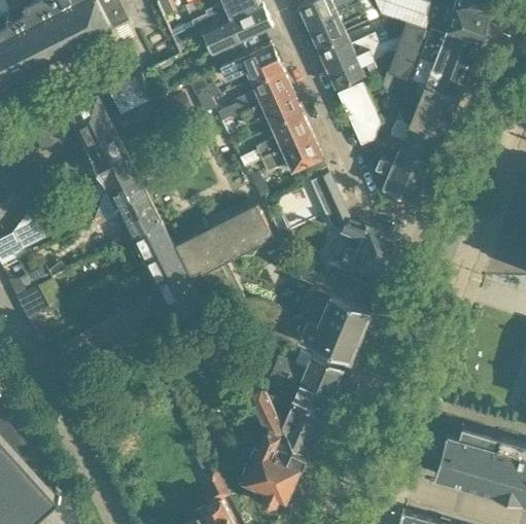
[(6,26),(0,29),(0,83),(127,20),(116,0),(38,0),(36,2),(26,7),(26,6),(23,7),(26,13),(19,19),(6,26)]
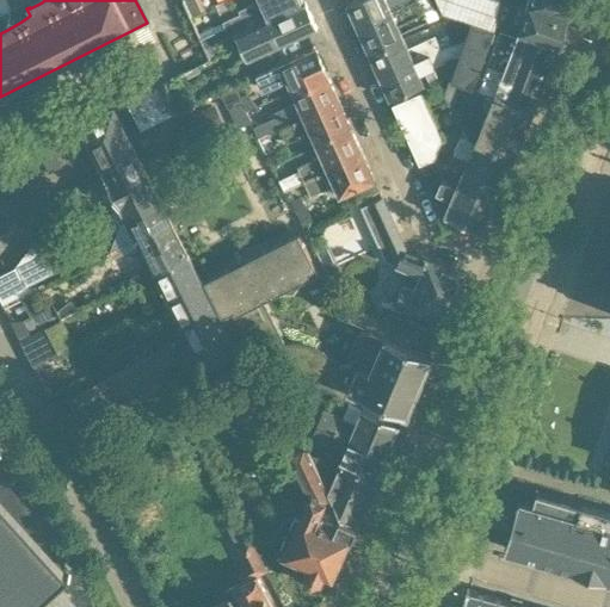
[(0,18),(1,18),(10,14),(2,0),(0,0),(0,18)]
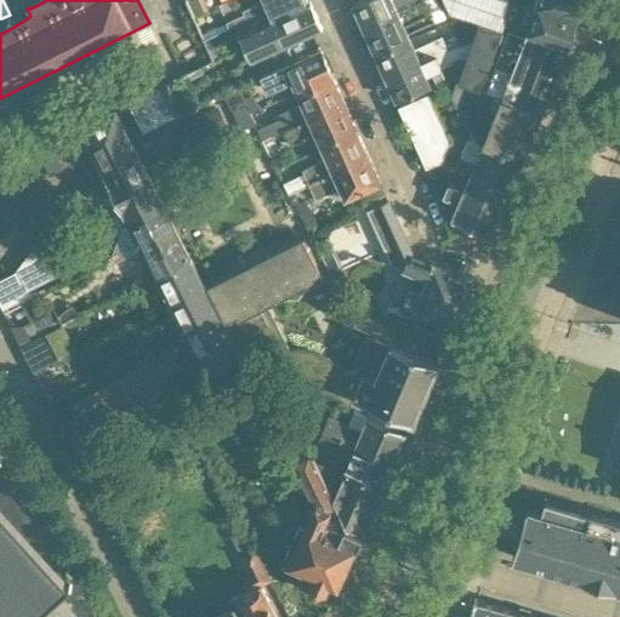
[(17,10),(30,0),(3,0),(10,15),(11,15),(17,10)]
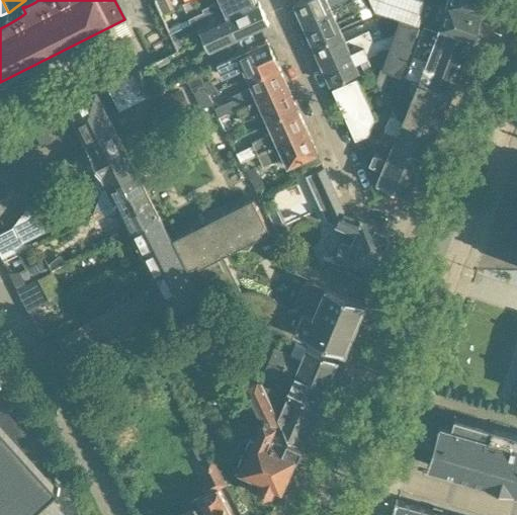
[(153,0),(161,17),(169,13),(163,0),(153,0)]
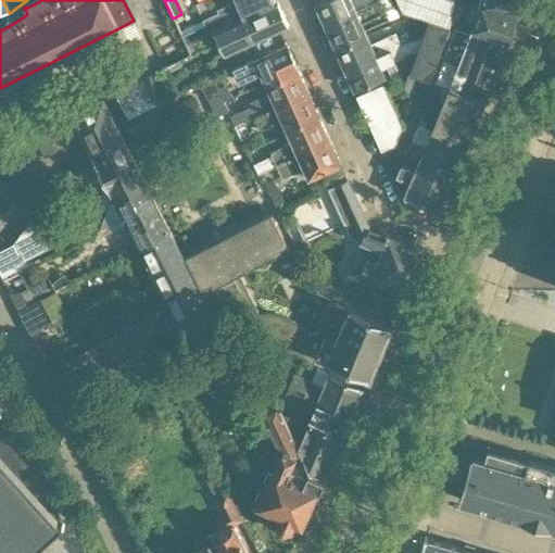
[(201,22),(179,30),(185,45),(193,40),(213,32),(275,2),(274,0),(235,0),(239,9),(230,9),(229,4),(215,11),(217,14),(201,21),(201,22)]
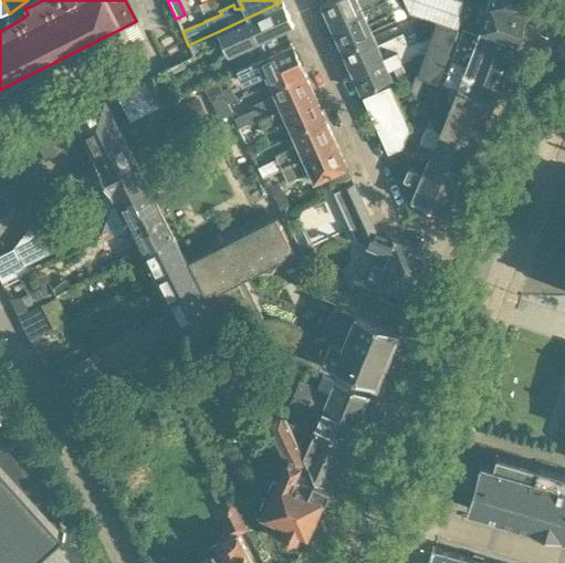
[(355,0),(333,0),(321,6),(331,27),(386,2),(384,0),(358,0),(356,1),(355,0)]
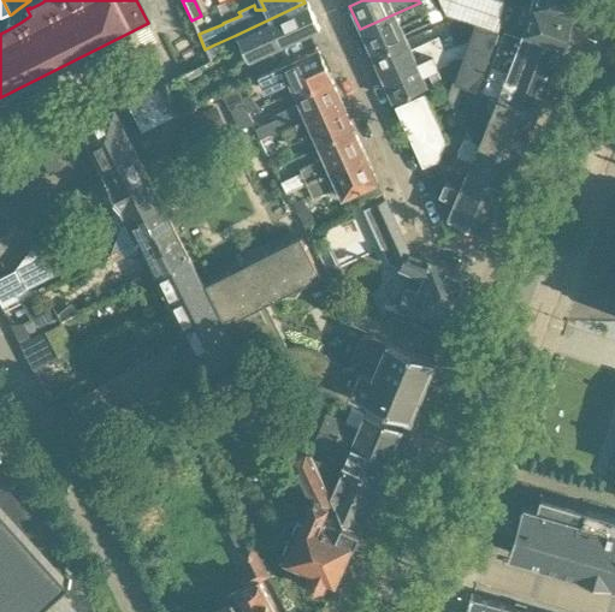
[(433,0),(423,0),(421,1),(427,16),(432,24),(441,21),(443,19),(433,0)]
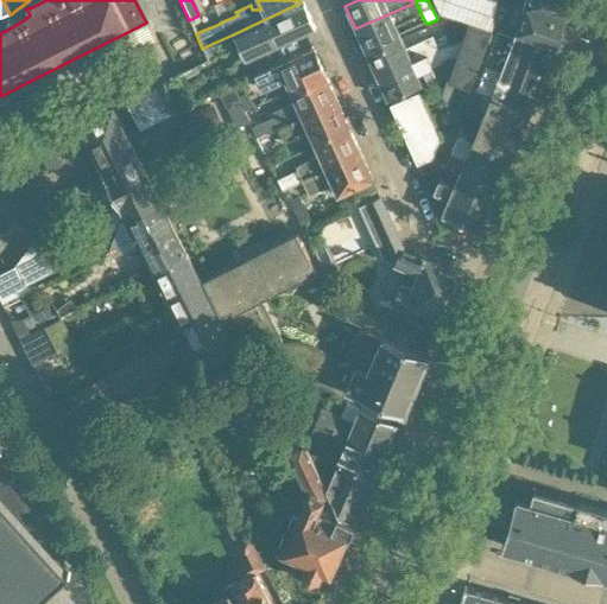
[(431,0),(440,18),(467,27),(462,40),(456,57),(448,82),(457,86),(470,90),(486,48),(495,24),(555,45),(562,24),(524,11),(528,0),(431,0)]
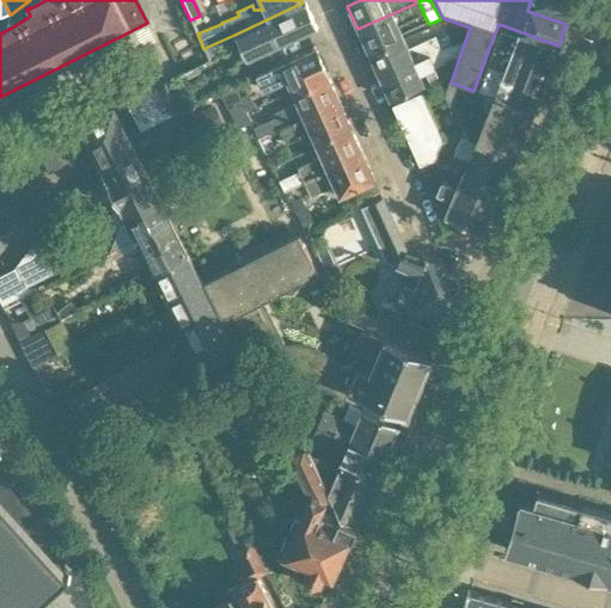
[(531,0),(527,11),(566,24),(574,0),(531,0)]
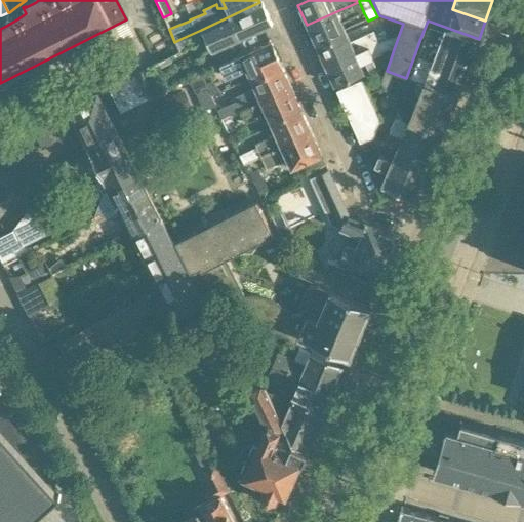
[(317,48),(347,34),(345,32),(341,24),(364,13),(359,1),(358,2),(307,25),(317,48)]
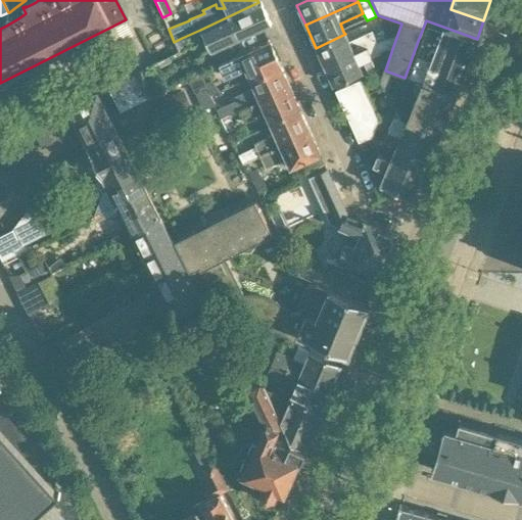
[(270,27),(258,2),(200,30),(211,53),(270,27)]
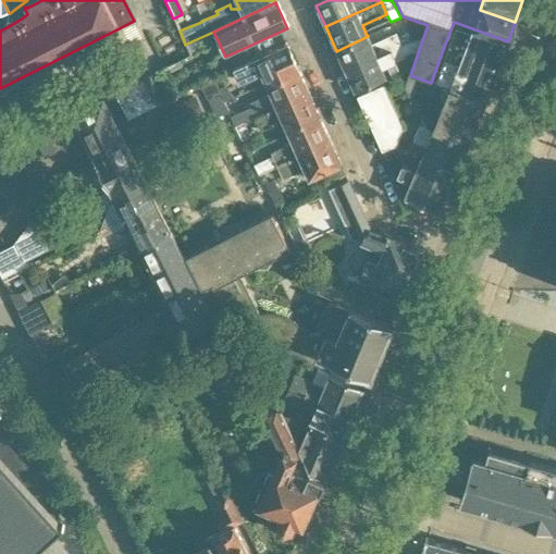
[(9,13),(1,16),(7,27),(20,20),(15,9),(10,13),(9,13)]
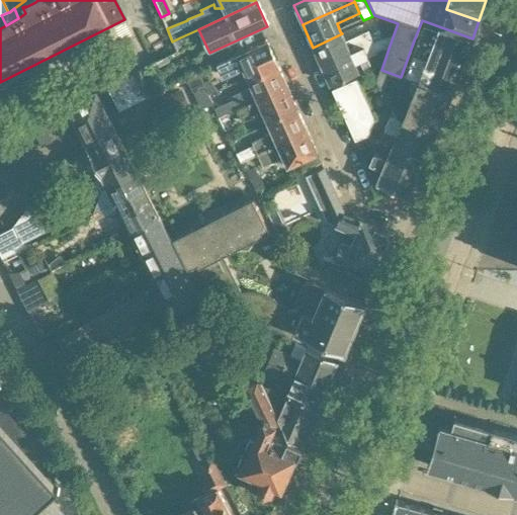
[(383,38),(388,36),(388,23),(373,19),(383,38)]
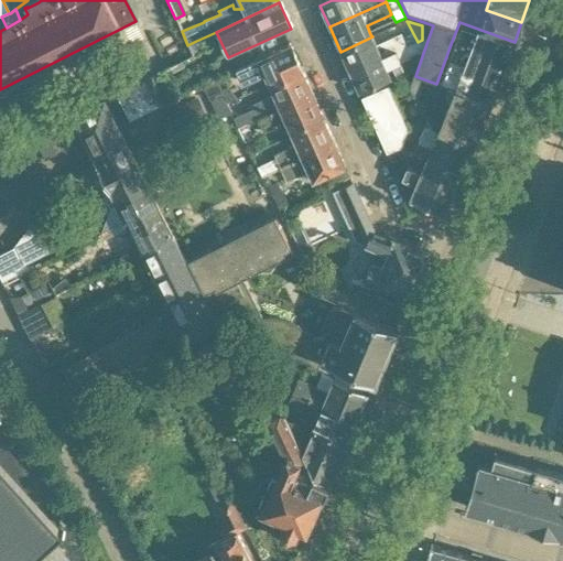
[(459,22),(451,44),(506,66),(515,42),(459,22)]
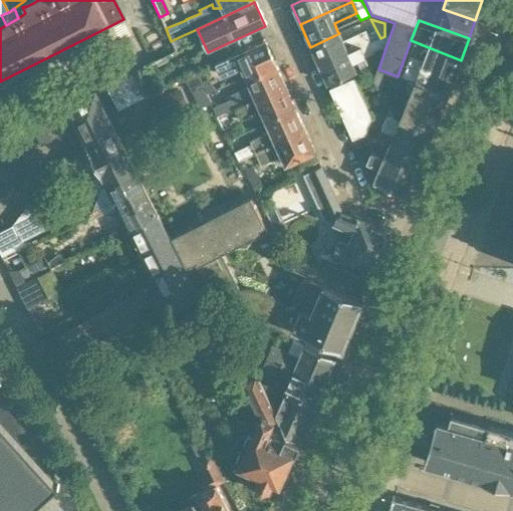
[(318,65),(370,42),(365,31),(342,41),(339,33),(310,47),(318,65)]
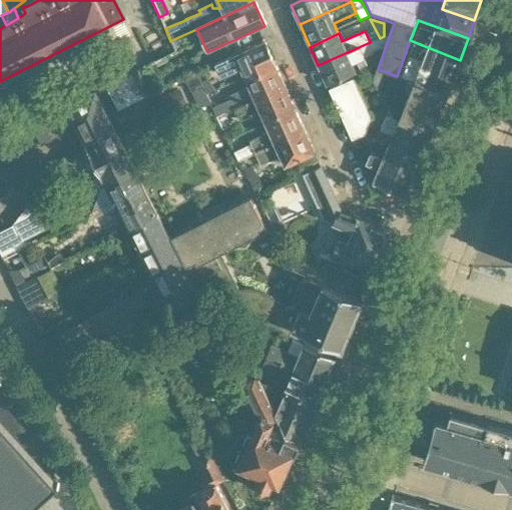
[(380,38),(370,42),(318,65),(327,86),(356,72),(352,62),(373,53),(385,48),(390,34),(384,36),(380,38)]
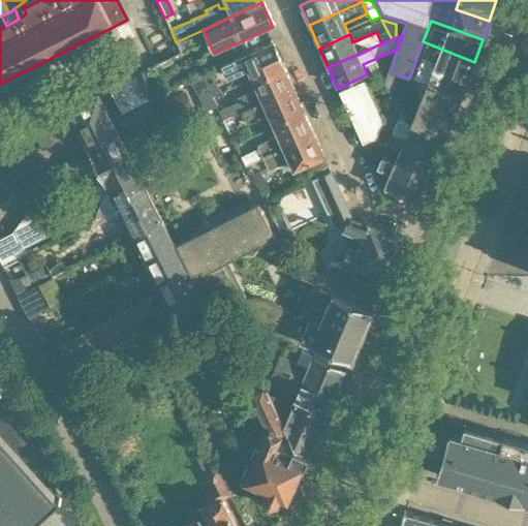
[(409,79),(428,86),(461,98),(474,62),(423,41),(409,79)]
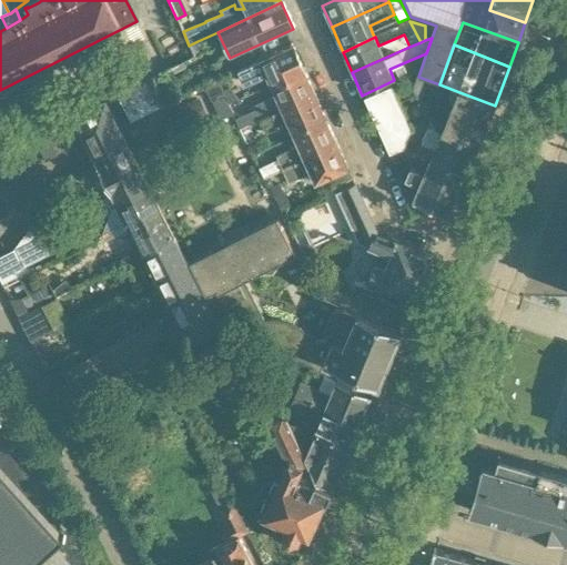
[(270,83),(272,88),(304,73),(302,70),(302,69),(295,54),(292,47),(238,71),(243,84),(266,74),(270,83)]
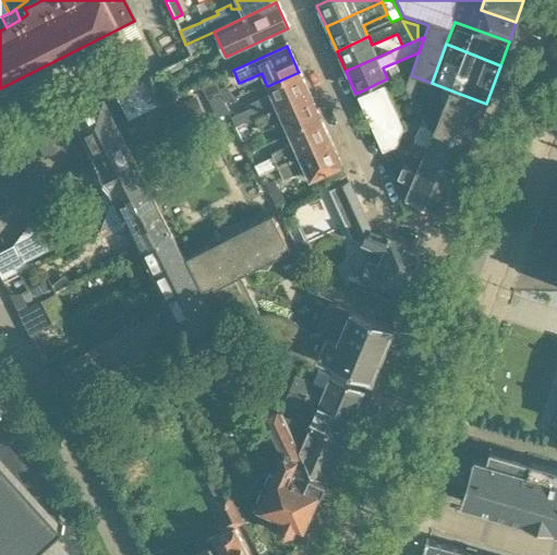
[(251,108),(230,118),(234,128),(243,123),(255,119),(309,95),(299,72),(267,86),(271,95),(250,105),(251,108)]
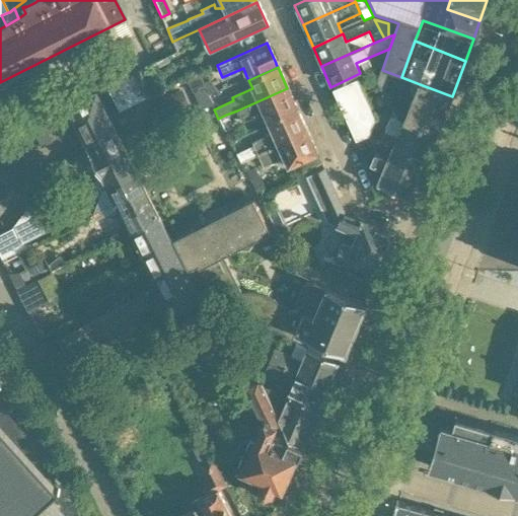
[(382,95),(390,73),(382,70),(376,84),(382,95)]
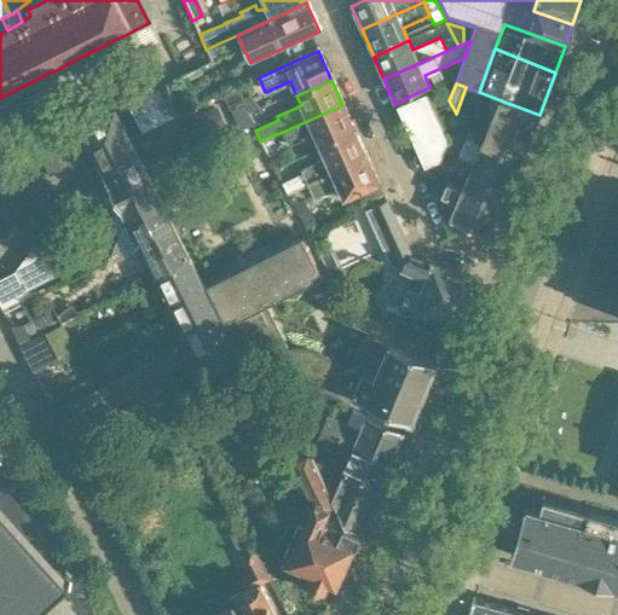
[(179,119),(163,88),(126,108),(142,139),(179,119)]
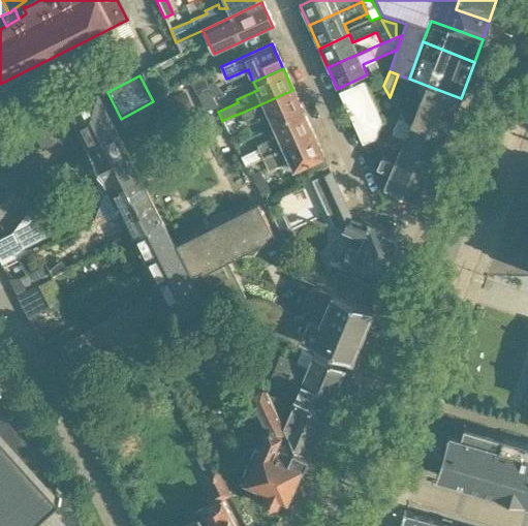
[(196,97),(208,91),(206,87),(202,76),(189,83),(196,97)]
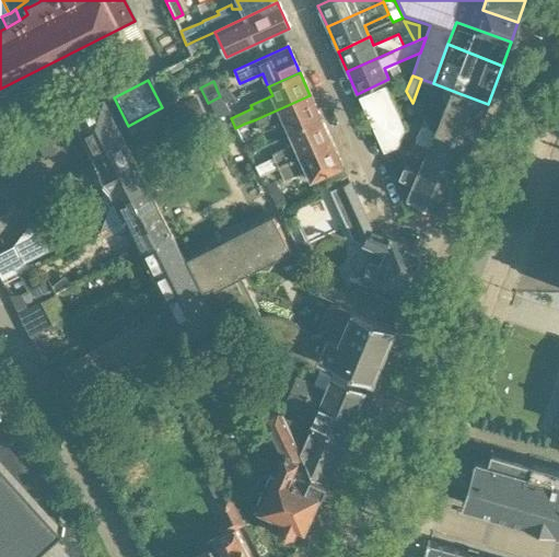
[(359,97),(384,153),(398,147),(405,127),(396,108),(386,85),(359,97)]
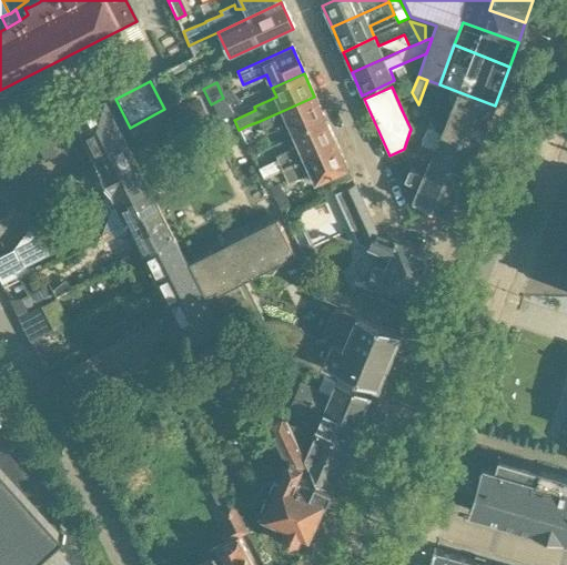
[(221,93),(223,98),(228,106),(238,101),(228,90),(221,93)]
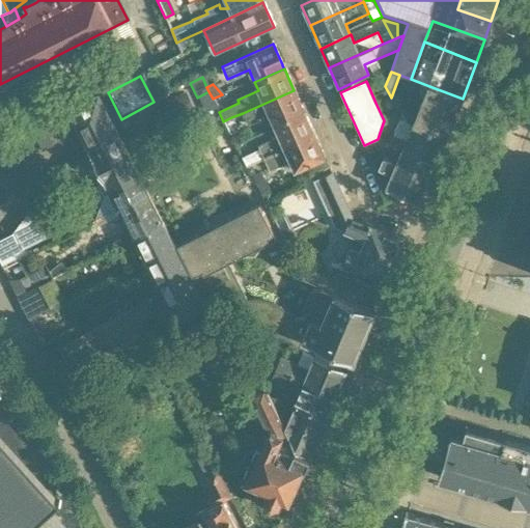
[(445,140),(463,99),(429,86),(413,127),(445,140)]
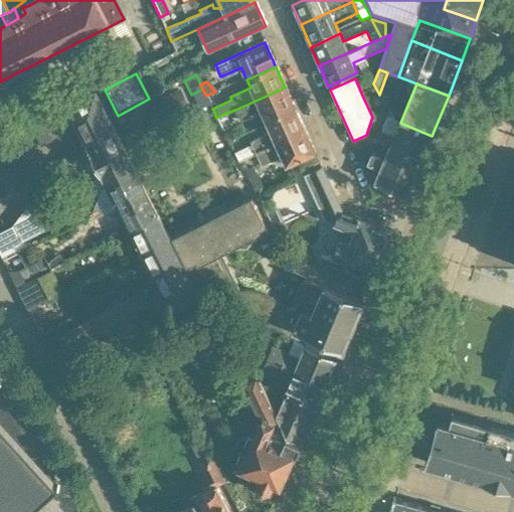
[(294,108),(285,88),(235,110),(241,122),(262,113),(266,121),(294,108)]
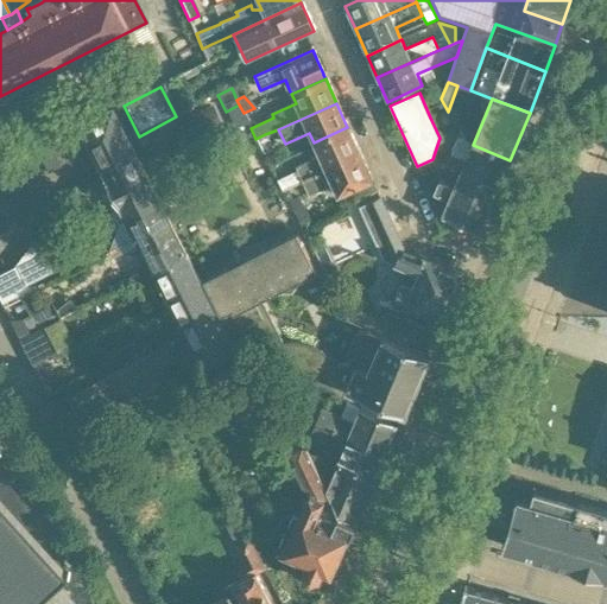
[(469,129),(457,108),(449,113),(461,134),(469,129)]
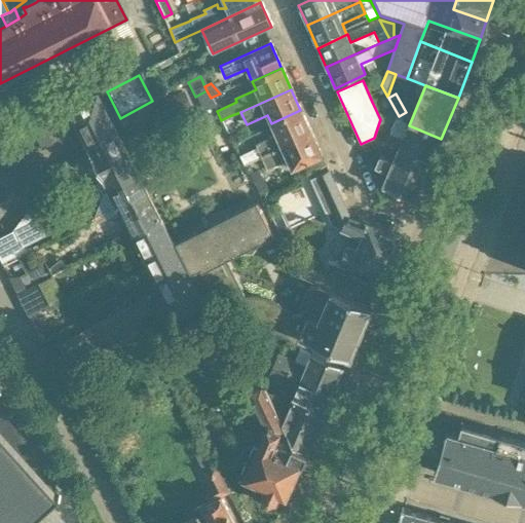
[(68,110),(86,147),(115,132),(97,96),(68,110)]
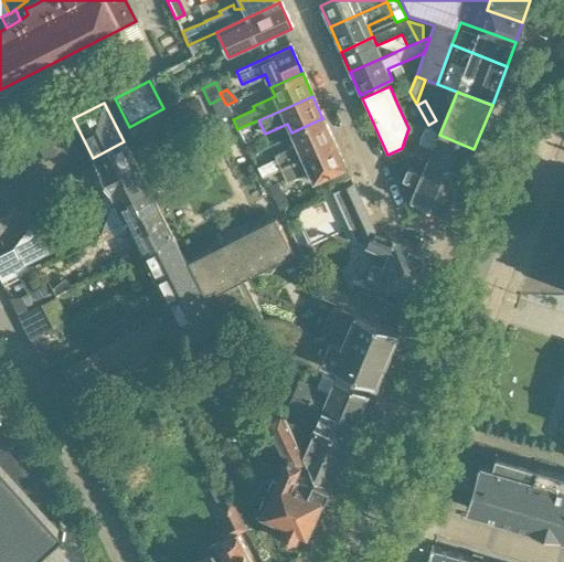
[(194,104),(169,116),(178,135),(203,122),(194,104)]
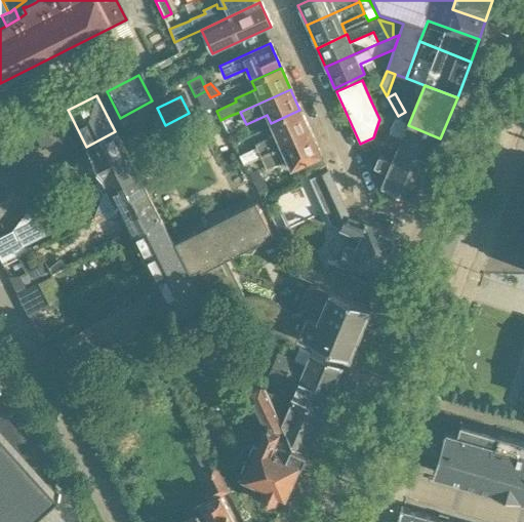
[(276,134),(255,144),(257,148),(260,157),(311,134),(301,114),(299,110),(271,123),(272,126),(276,134)]
